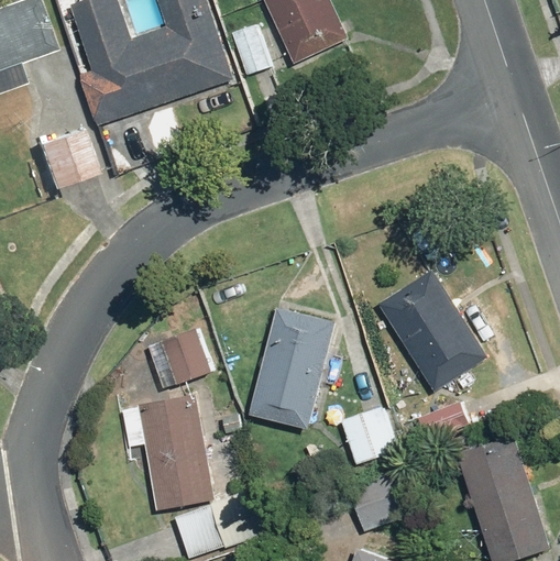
[(28,0),(0,0),(0,87),(12,83),(3,61),(44,46),(28,0)]
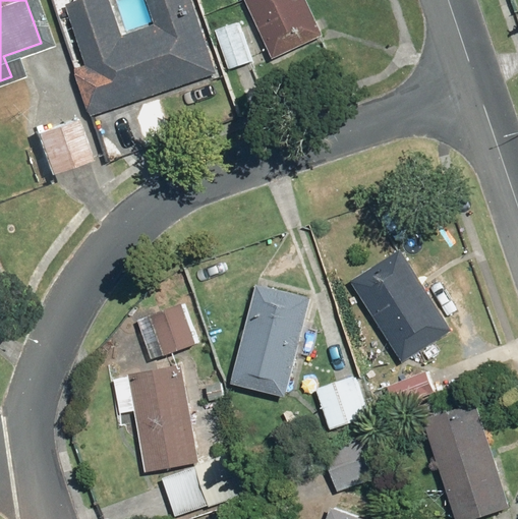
[(72,68),(89,117),(216,75),(190,0),(144,0),(153,25),(125,35),(113,0),(72,0),(62,3),(82,64),(72,68)]
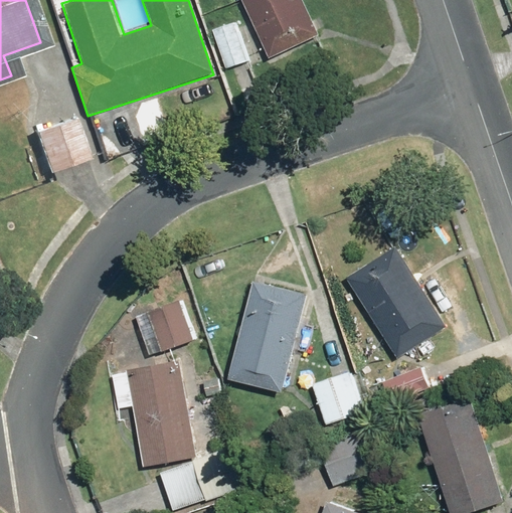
[(300,0),(240,0),(269,59),(318,37),(300,0)]
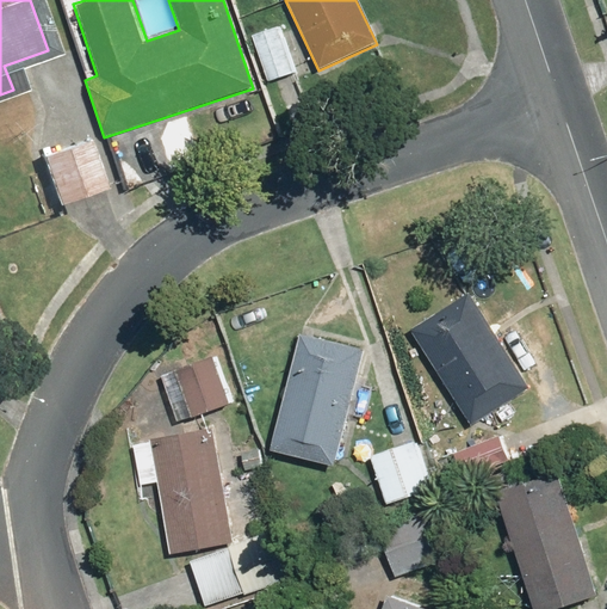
[(295,72),(277,25),(248,37),(266,84),(295,72)]
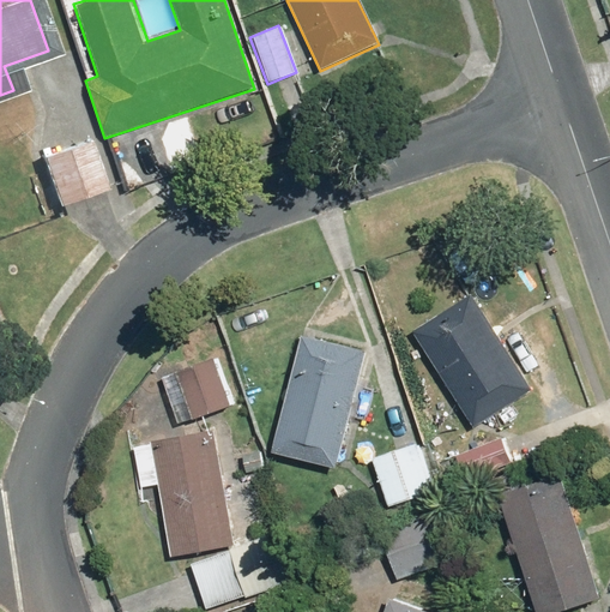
[(53,208),(104,187),(86,141),(34,161),(53,208)]
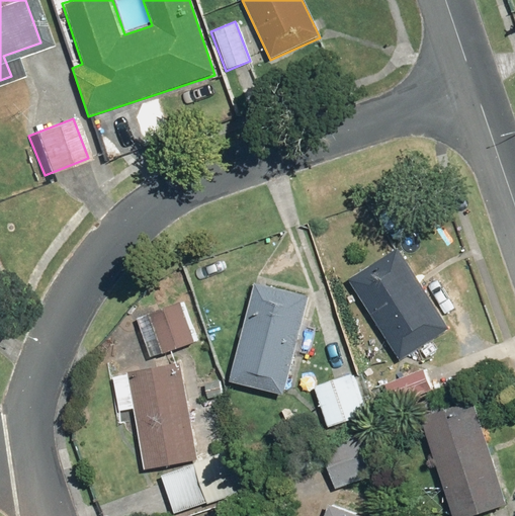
[(398,249),(347,280),(399,362),(449,331),(398,249)]
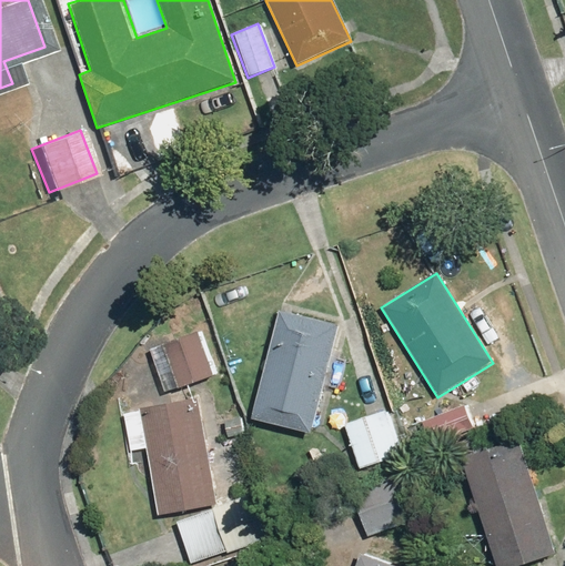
[(310,435),(339,324),(278,309),(249,418),(310,435)]
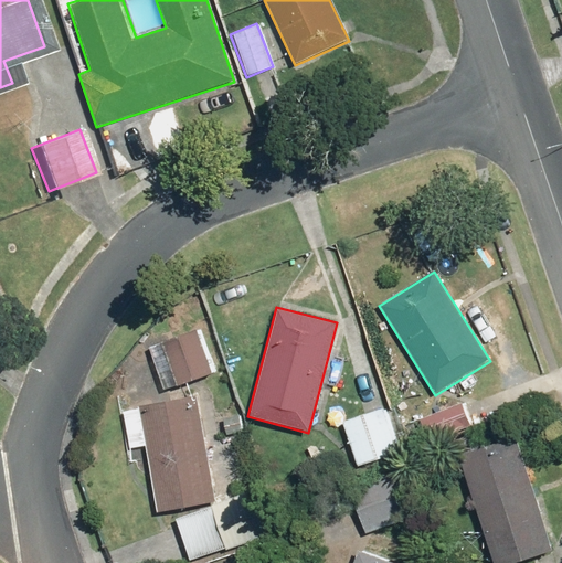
[(194,325),(146,341),(163,391),(212,374),(194,325)]
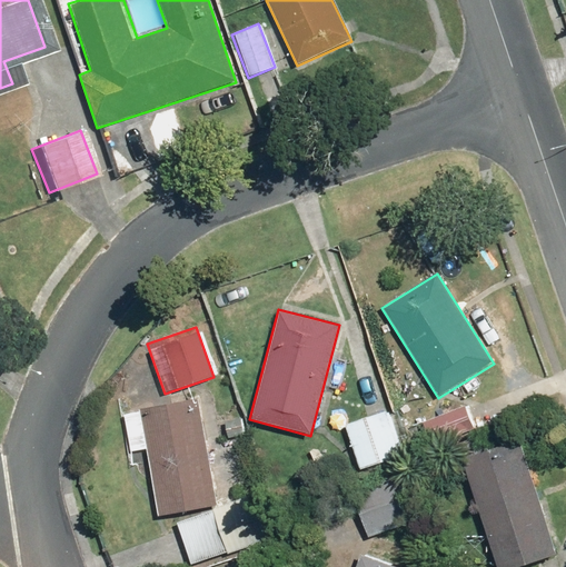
[(200,398),(122,409),(129,451),(146,449),(156,516),(216,507),(200,398)]
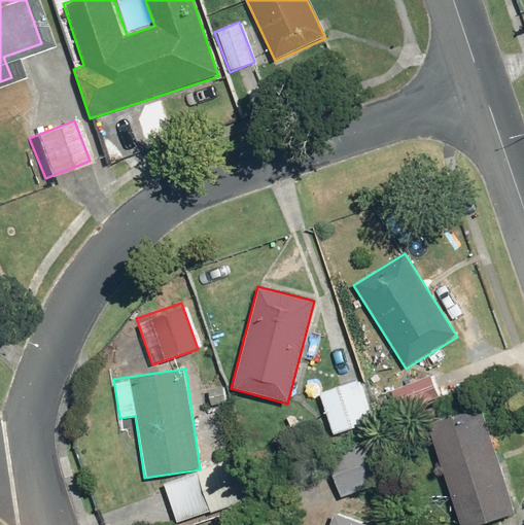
[(430,376),(391,392),(399,413),(439,397),(430,376)]
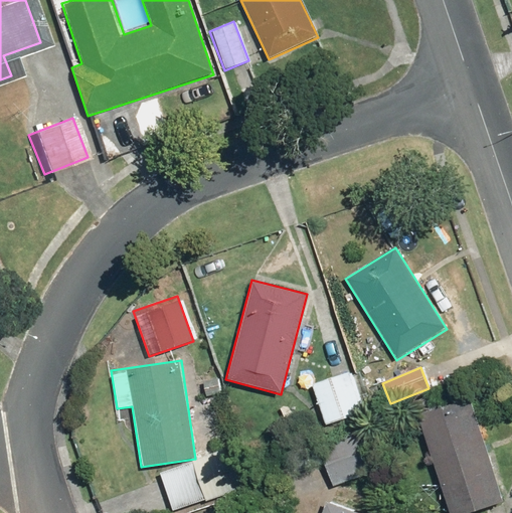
[(350,371),(311,386),(327,425),(365,410),(350,371)]
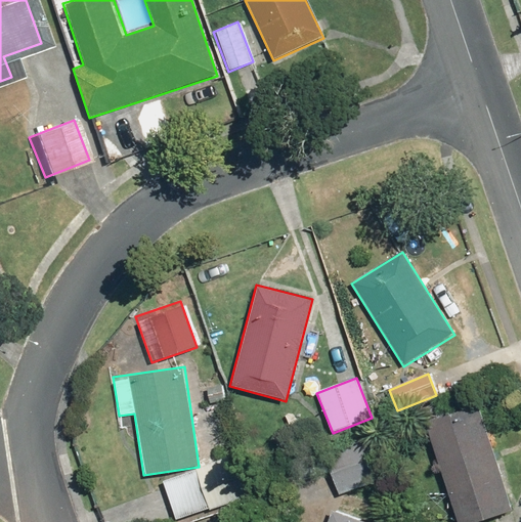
[(442,403),(420,410),(458,521),(475,521),(512,510),(477,406),(446,417),(442,403)]
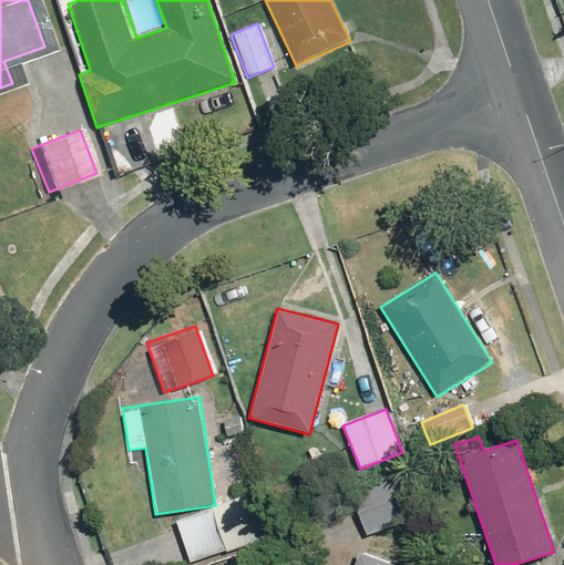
[(390,474),(349,490),(367,535),(408,520),(390,474)]
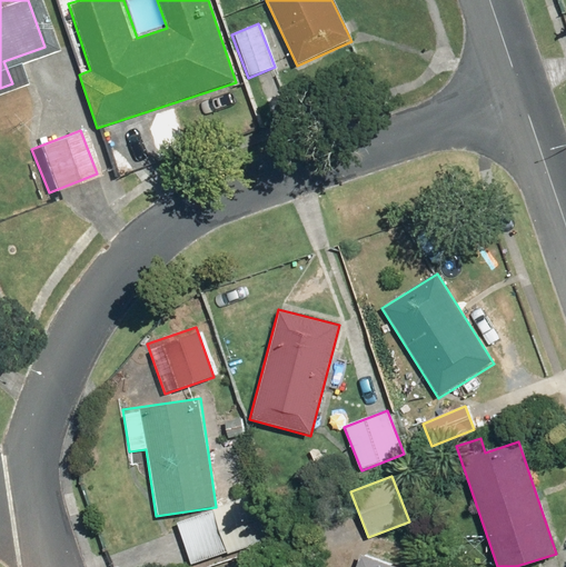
[(254,498),(176,523),(189,566),(197,566),(268,544),(254,498)]
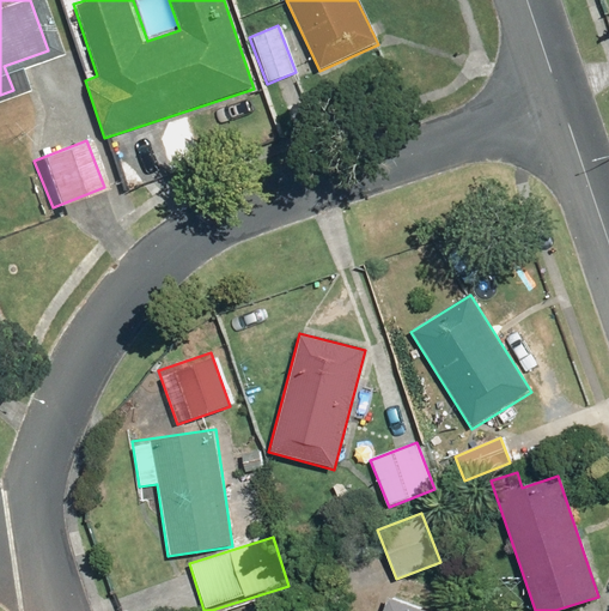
[(418,610),(419,608),(389,597),(383,610),(418,610)]
